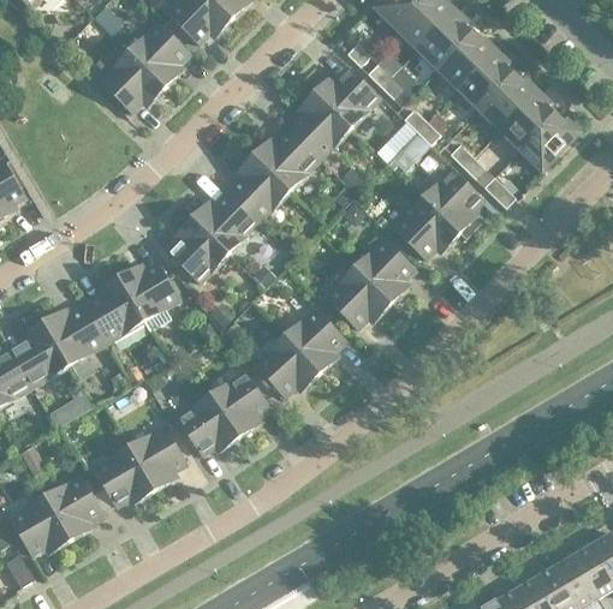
[(231,17),(213,0),(176,0),(166,11),(198,42),(214,25),(219,29),(231,17)]
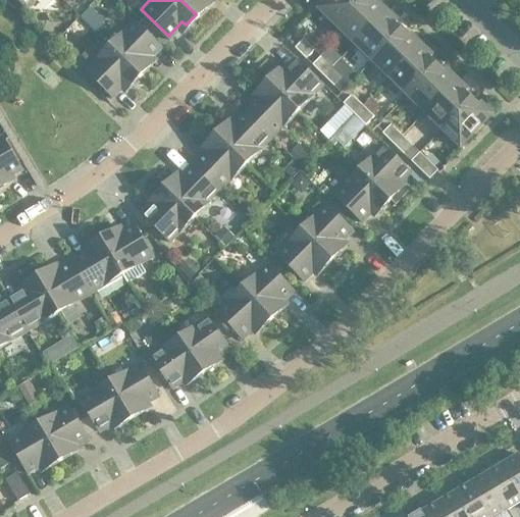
[(180,0),(196,14),(206,4),(203,0),(180,0)]
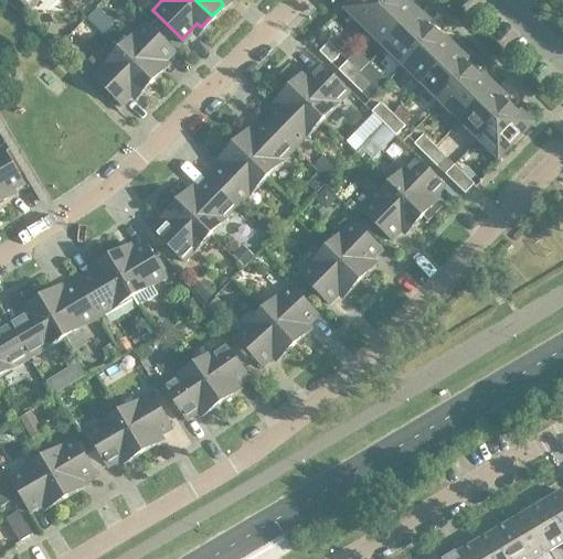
[(349,0),(343,6),(363,24),(386,0),(349,0)]
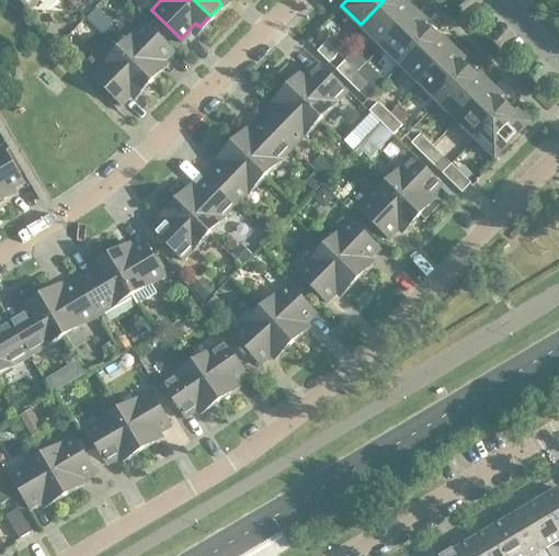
[(384,0),(361,24),(379,43),(413,9),(405,0),(384,0)]
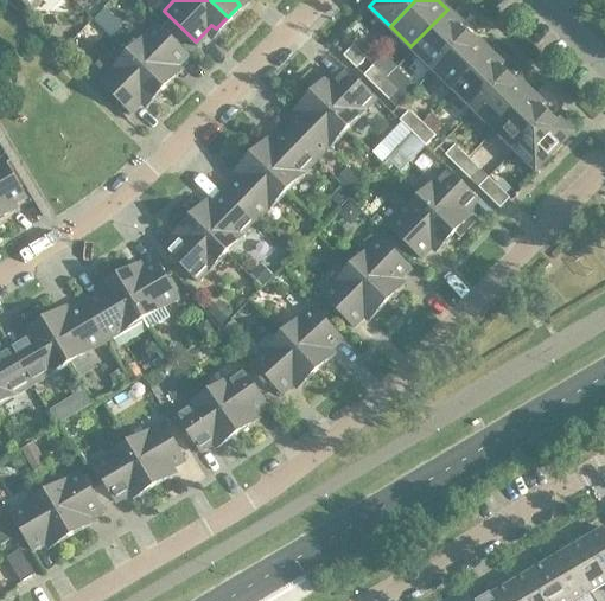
[(103,6),(93,17),(110,33),(120,23),(103,6)]
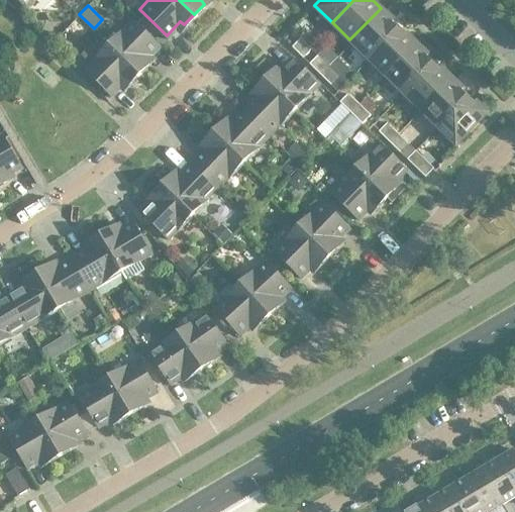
[(392,18),(381,8),(349,39),(367,57),(396,27),(390,21),(392,18)]
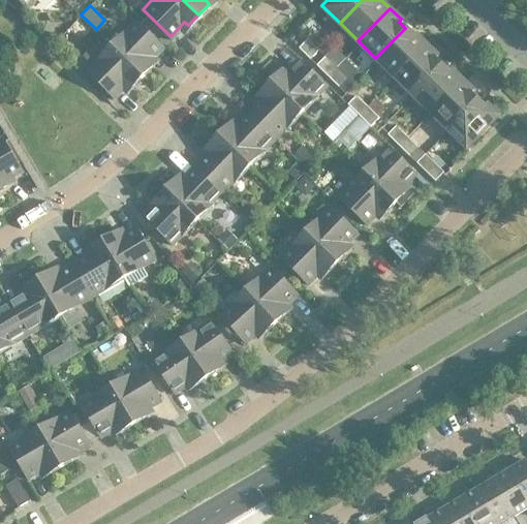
[(80,17),(72,24),(81,33),(88,26),(80,17)]
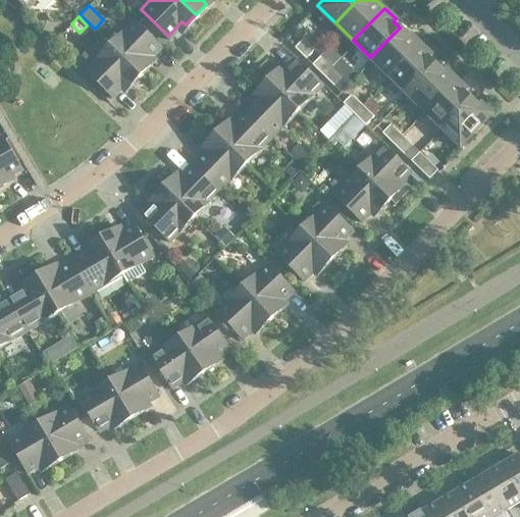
[(133,17),(108,42),(139,72),(149,62),(146,58),(160,44),(133,17)]
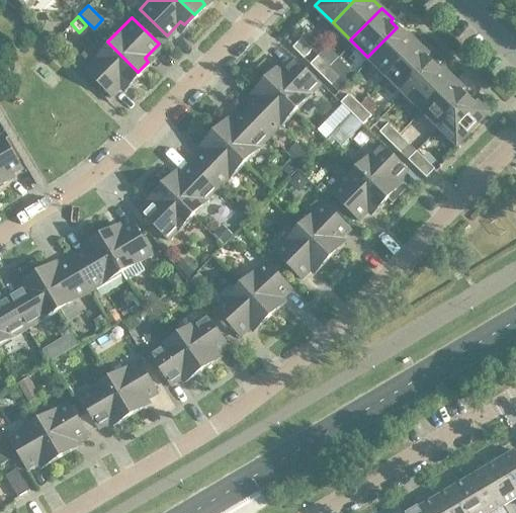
[(403,33),(397,27),(367,57),(385,74),(416,41),(405,31),(403,33)]
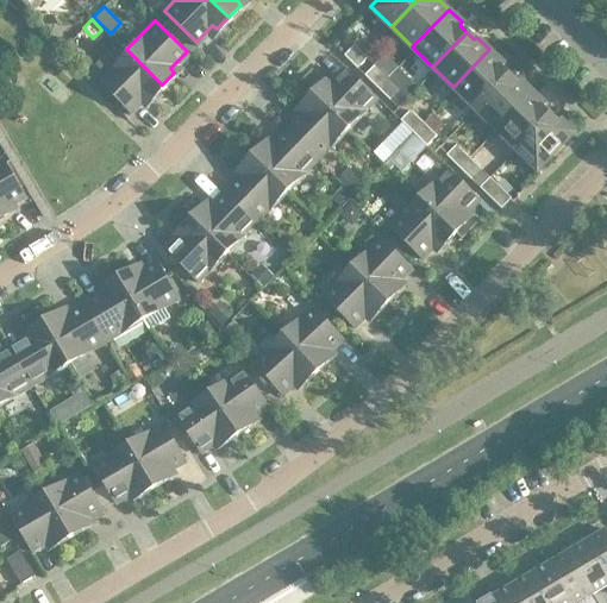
[(365,54),(352,41),(342,51),(355,64),(365,54)]
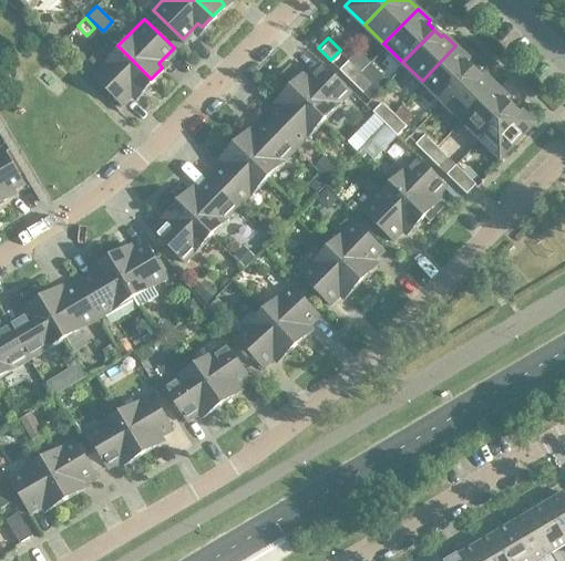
[(151,79),(117,45),(91,73),(121,102),(136,86),(140,90),(151,79)]
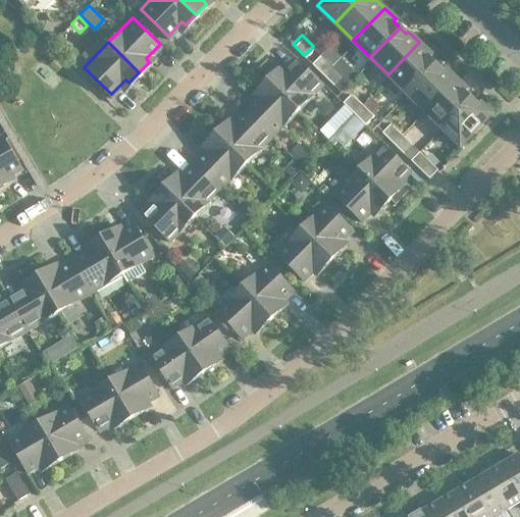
[(430,53),(419,42),(388,74),(406,91),(434,61),(428,55),(430,53)]
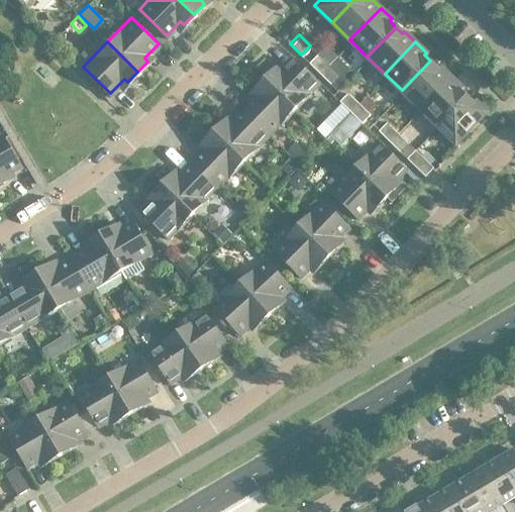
[(316,52),(308,61),(319,72),(327,63),(316,52)]
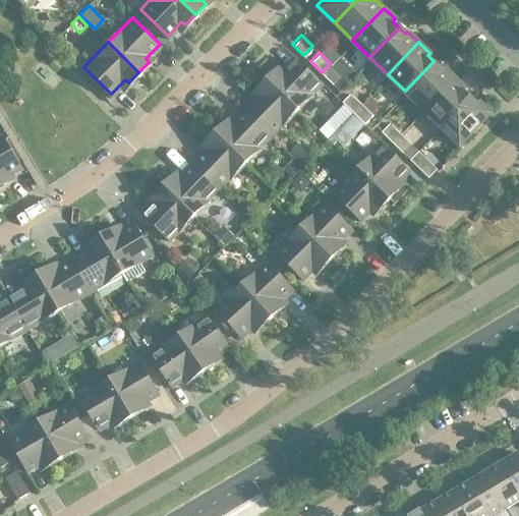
[(275,66),(265,77),(296,107),(320,82),(292,56),(279,70),(275,66)]
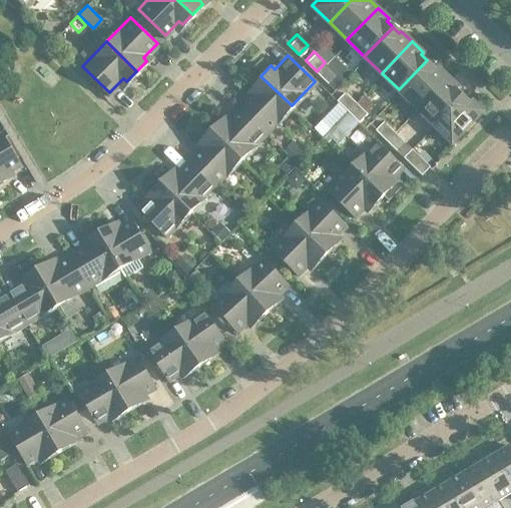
[(434,66),(427,60),(399,89),(416,106),(447,75),(436,64),(434,66)]
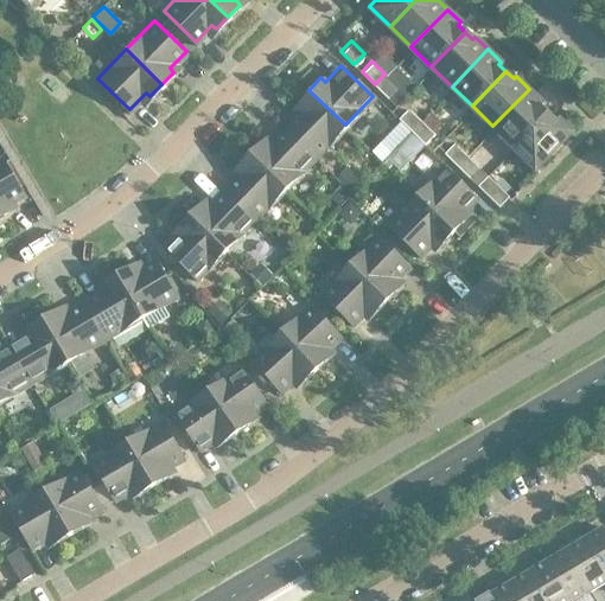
[(397,87),(384,74),(375,84),(388,96),(397,87)]
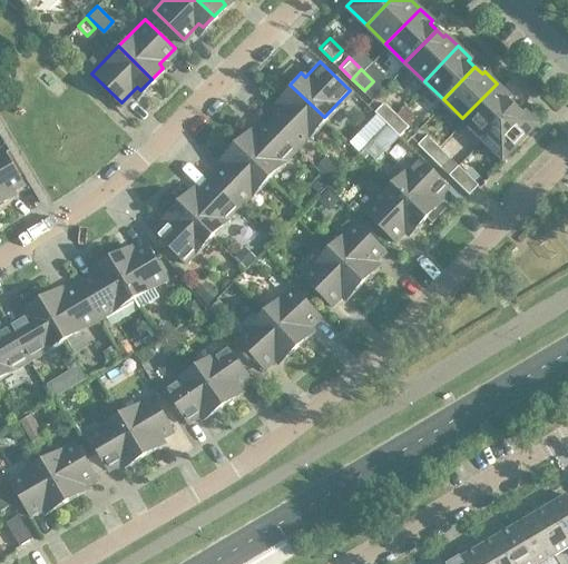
[(509,95),(497,83),(462,118),(481,137),(513,105),(506,98),(509,95)]
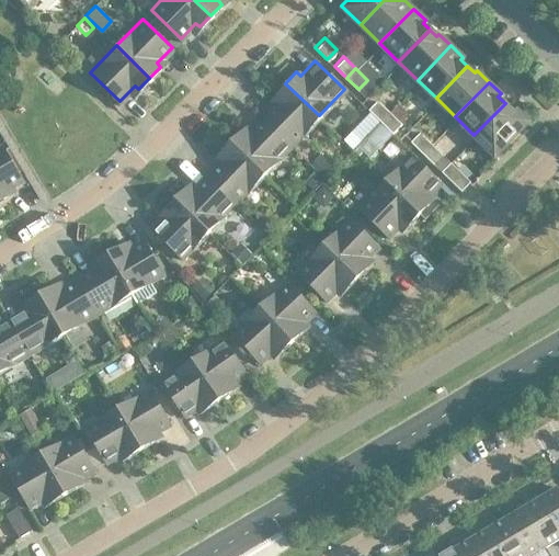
[(319,115),(285,83),(274,94),(278,98),(263,114),(293,143),(319,115)]
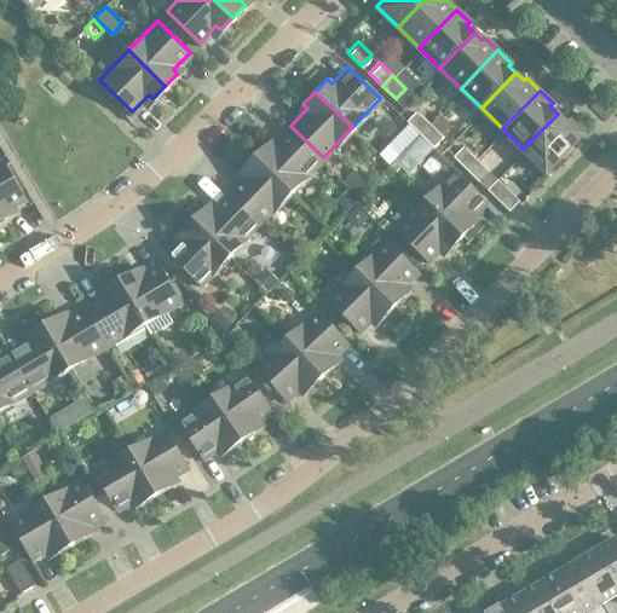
[(405,119),(419,131),(428,121),(415,108),(405,119)]
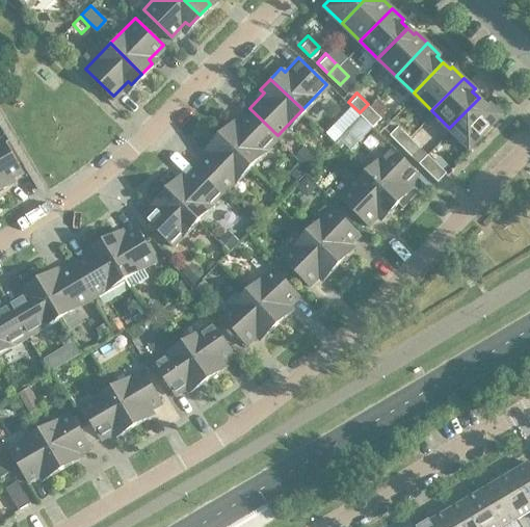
[(485,104),(479,98),(449,128),(468,146),(500,113),(487,102),(485,104)]
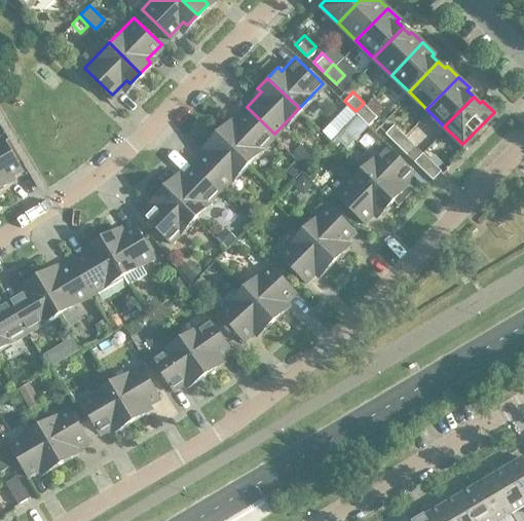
[(375,114),(364,103),(356,111),(356,112),(366,121),(367,122),(375,114)]
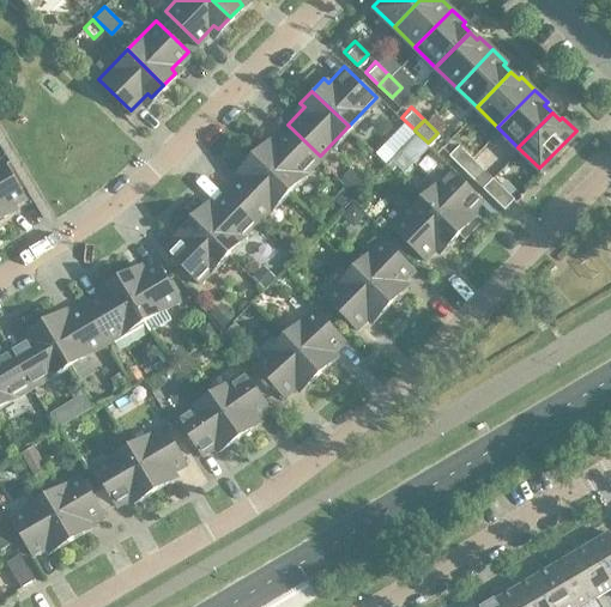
[(262,141),(250,153),(288,188),(316,159),(284,128),(267,145),(262,141)]
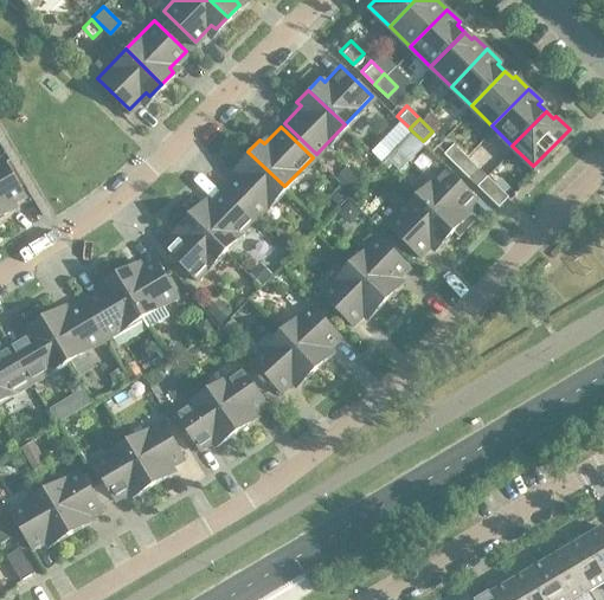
[(410,129),(384,155),(396,167),(422,140),(410,129)]
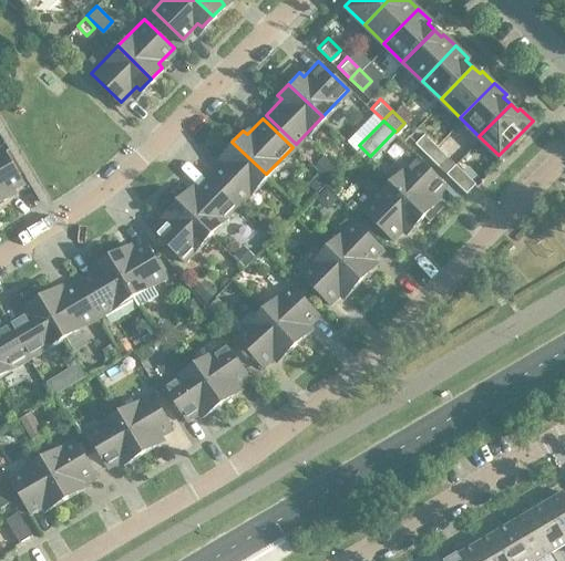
[(353,123),(342,134),(351,143),(362,132),(353,123)]
